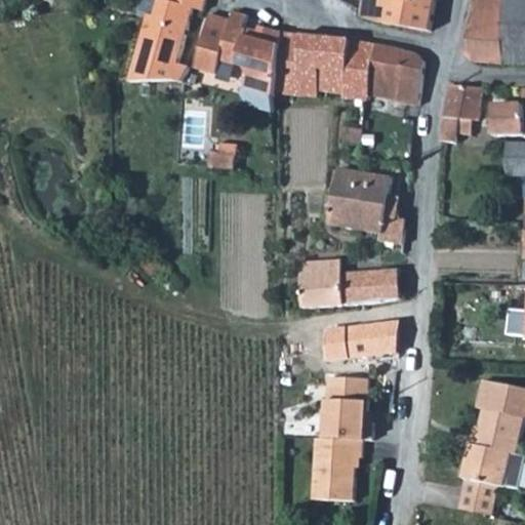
[(139,40),(128,79),(144,75),(182,80),(187,67),(178,64),(195,5),(206,8),(207,0),(157,0),(154,13),(149,11),(139,40)]
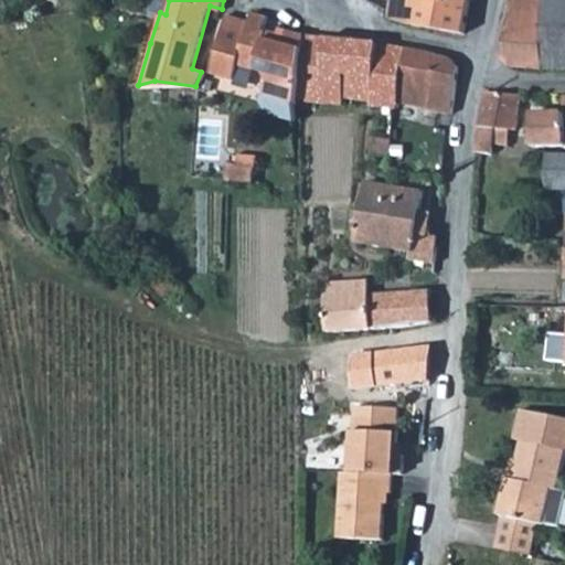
[(464,32),(469,0),(392,0),(391,10),(390,18),(427,27),(464,32)]
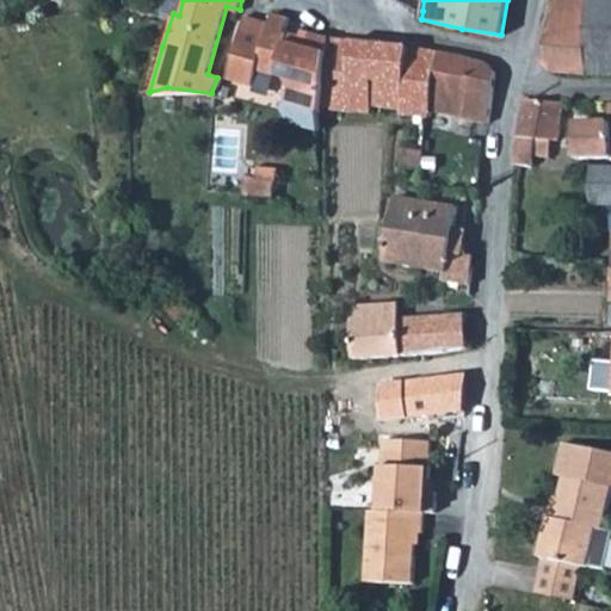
[(591,74),(592,0),(555,0),(544,63),(554,72),(591,74)]
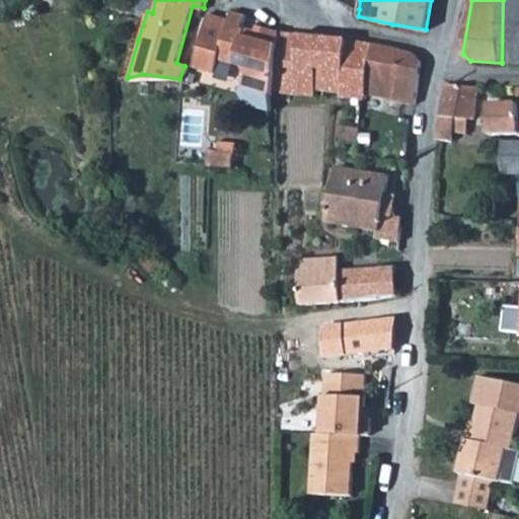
[(518,0),(503,0),(502,63),(518,63),(518,0)]
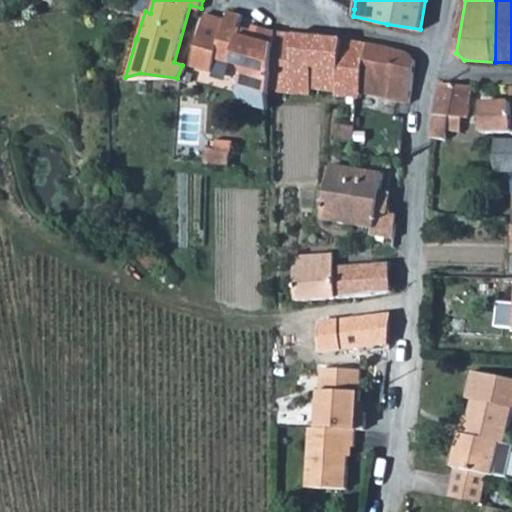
[(226,19),(209,12),(202,26),(188,66),(210,72),(215,57),(240,64),(246,74),(242,87),(269,94),(269,91),(273,75),(275,58),(275,42),(275,31),(252,29),(251,31),(250,39),(241,37),(242,31),(239,31),(239,28),(243,16),(227,12),(226,19)]
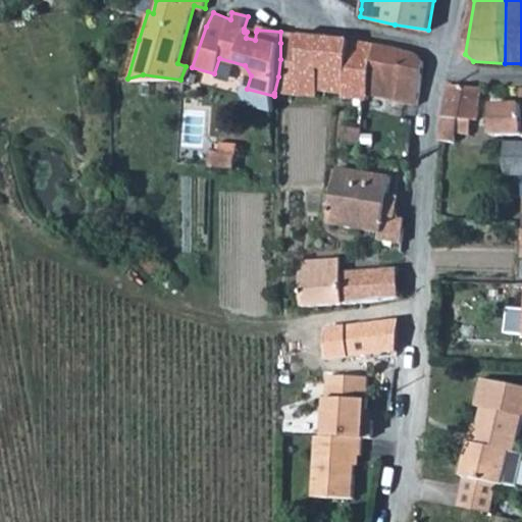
[(278,76),(274,93),(318,96),(318,90),(319,67),(301,64),(303,35),(280,32),(280,43),(280,59),(278,76)]
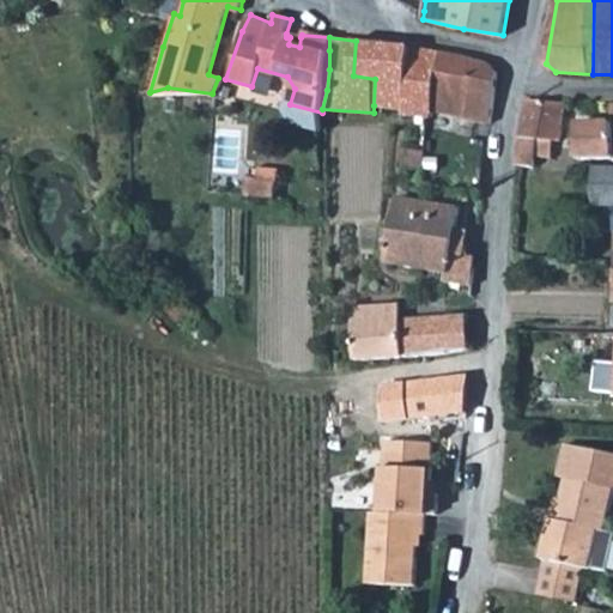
[(375,79),(374,105),(406,110),(406,89),(408,66),(412,47),(356,41),(353,76),(375,79)]
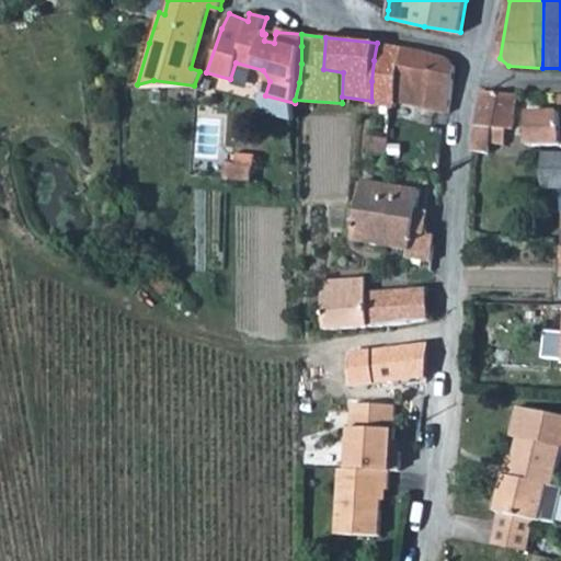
[(397,106),(399,81),(403,47),(377,43),(374,60),(371,81),(371,101),(371,105),(390,106),(397,106)]
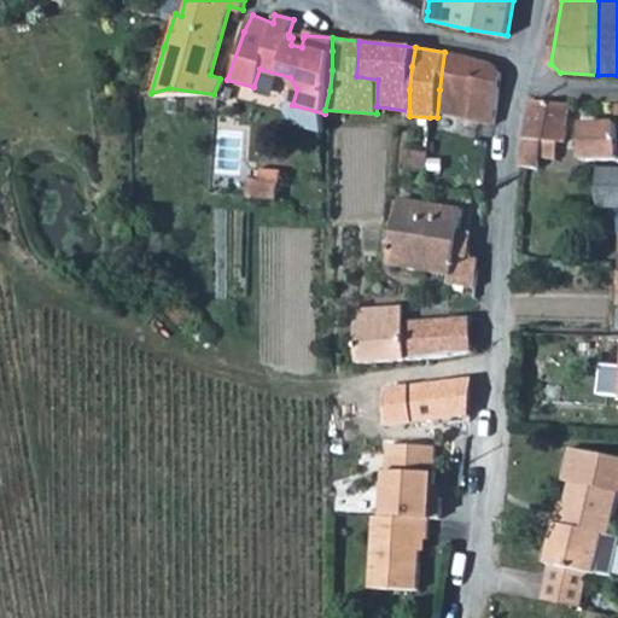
[(472,95),(467,117),(495,122),(501,73),(494,62),(444,52),(439,89),(472,95)]
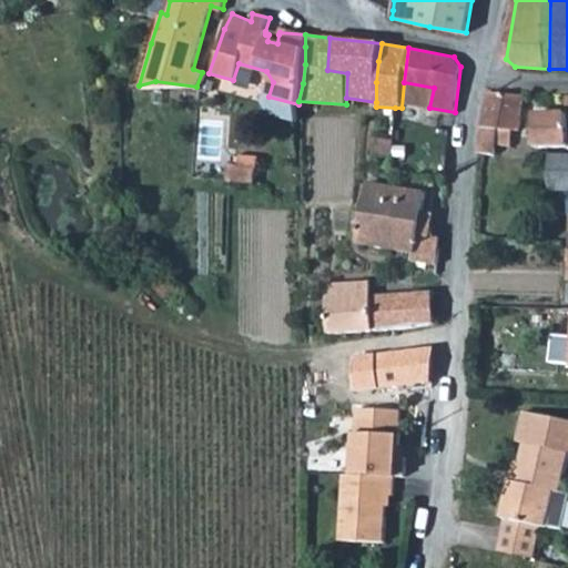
[(480,142),(496,144),(509,148),(513,130),(519,130),(525,94),(490,92),(482,125),(480,142)]
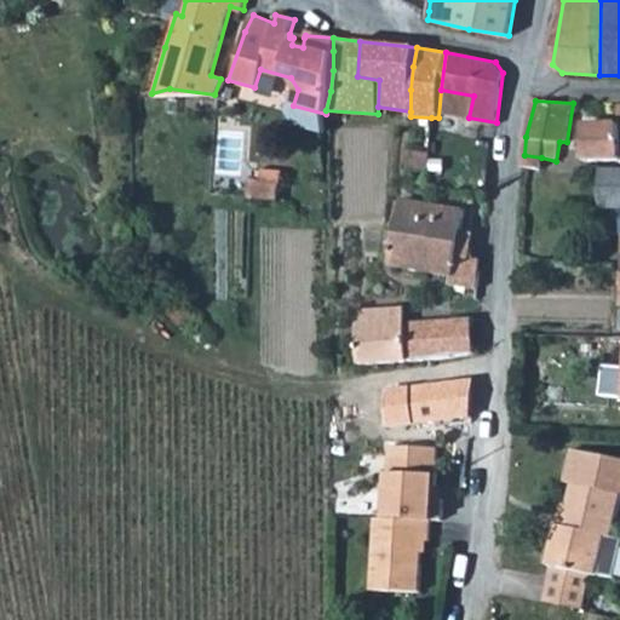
[(585,122),(583,160),(601,160),(619,159),(619,105),(618,105),(618,124),(585,122)]
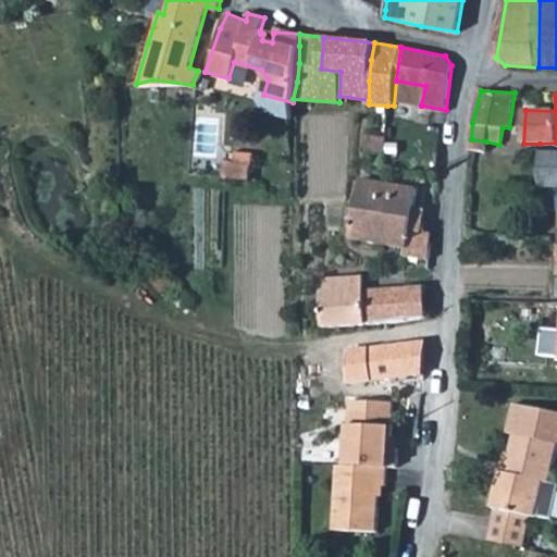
[(364,151),(370,151),(386,152),(386,136),(364,136),(364,151)]
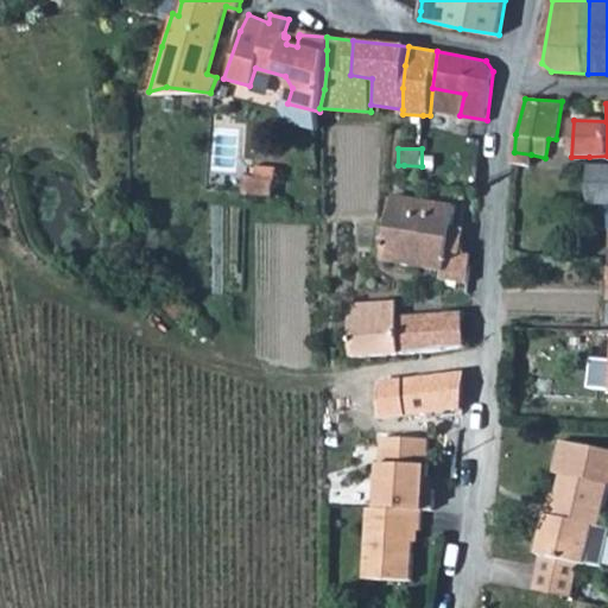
[(587,203),(607,203),(607,166),(589,166),(587,203)]
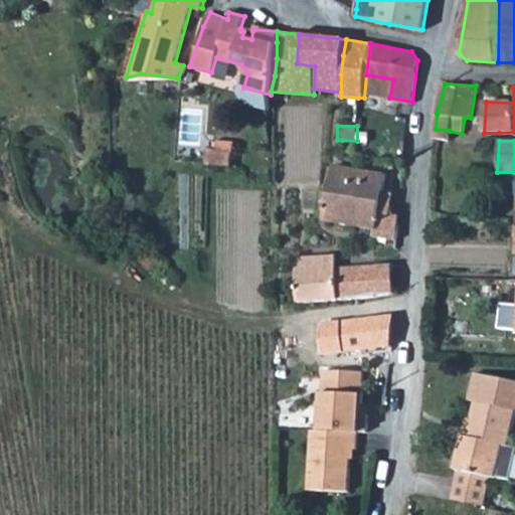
[(395,240),(396,215),(377,211),(384,175),(333,167),(324,221),(373,230),(373,237),(395,240)]
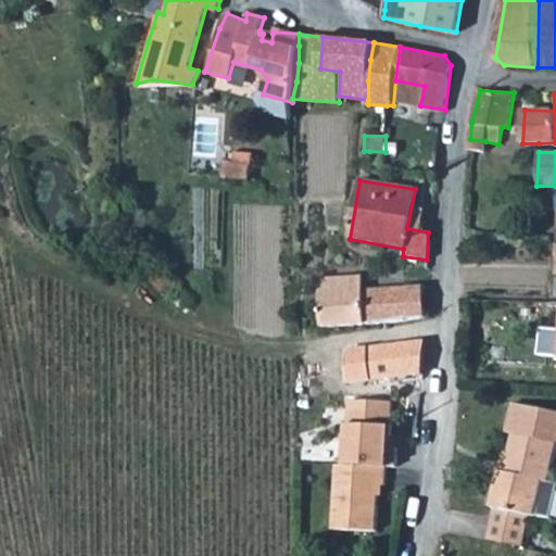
[(405,321),(425,317),(422,286),(321,293),(323,327),(405,321)]
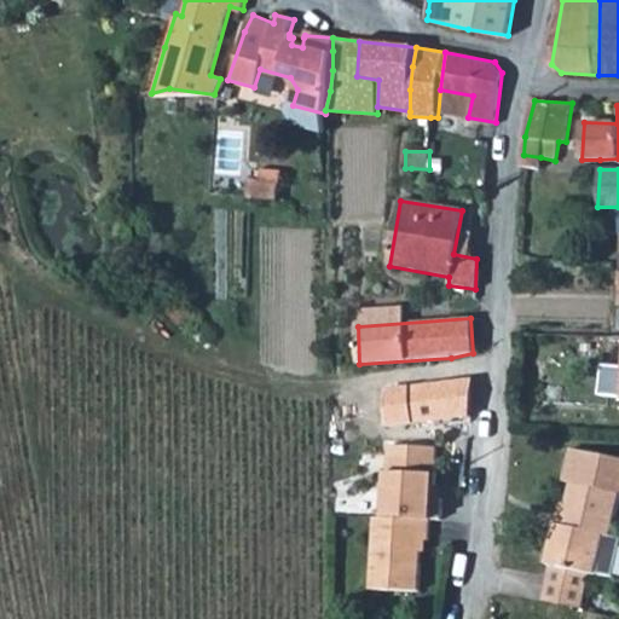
[(474,380),(408,386),(411,422),(469,417),(474,380)]
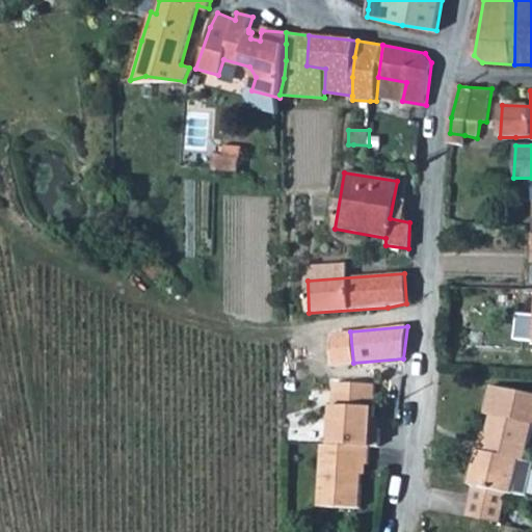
[(367,447),(375,448),(377,430),(370,430),(374,387),(344,383),(344,386),(334,387),(328,444),(367,447)]
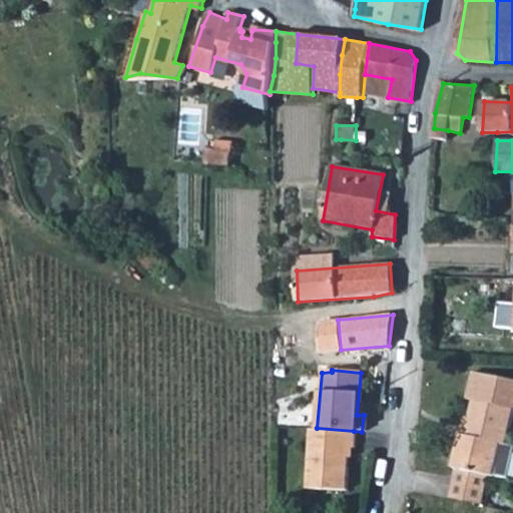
[(512,379),(469,371),(463,399),(471,400),(465,427),(467,428),(466,435),(459,433),(449,495),(483,504),(488,475),(492,476),(498,444),(503,445),(510,408),(512,408),(512,379)]
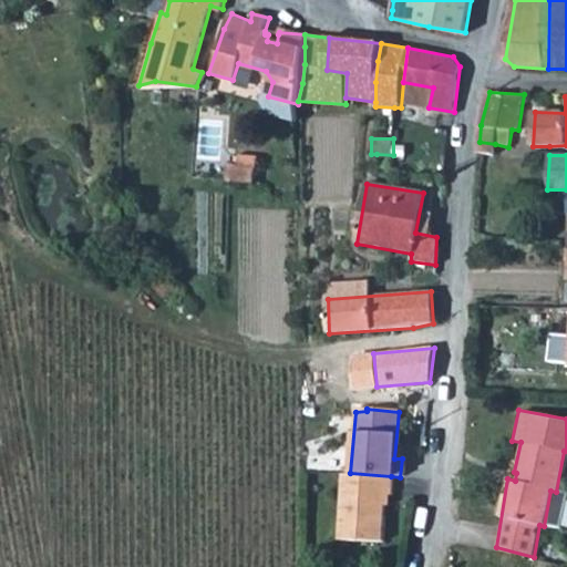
[(383,496),(390,496),(391,476),(350,473),(340,472),(336,539),(380,543),(383,496)]
